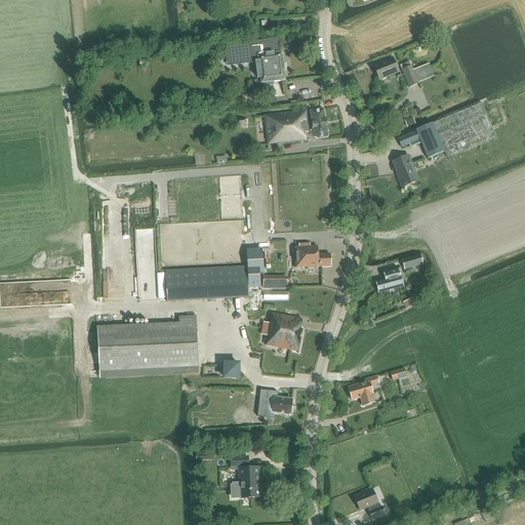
[(278,53),(277,40),(255,43),(229,46),(230,61),(261,56),(265,84),(287,81),(286,70),(285,71),(284,65),(286,64),(284,53),(278,53)]
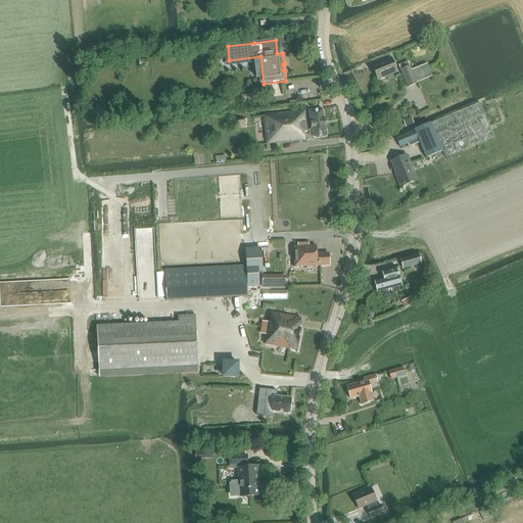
[(372,66),(377,79),(396,70),(392,58),(372,66)]
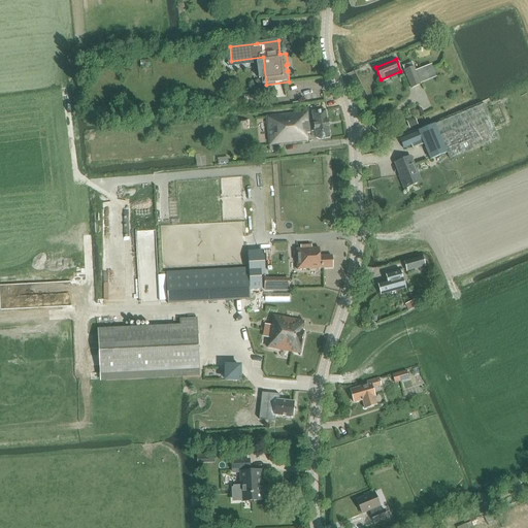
[(403,67),(411,88),(421,85),(416,72),(413,64),(403,67)]
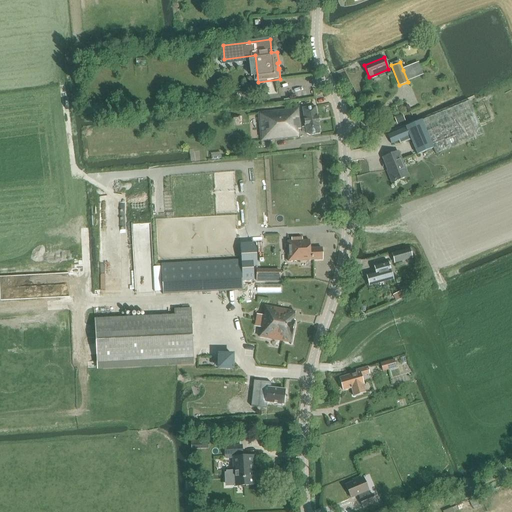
[(403,70),(408,82),(423,76),(418,64),(403,70)]
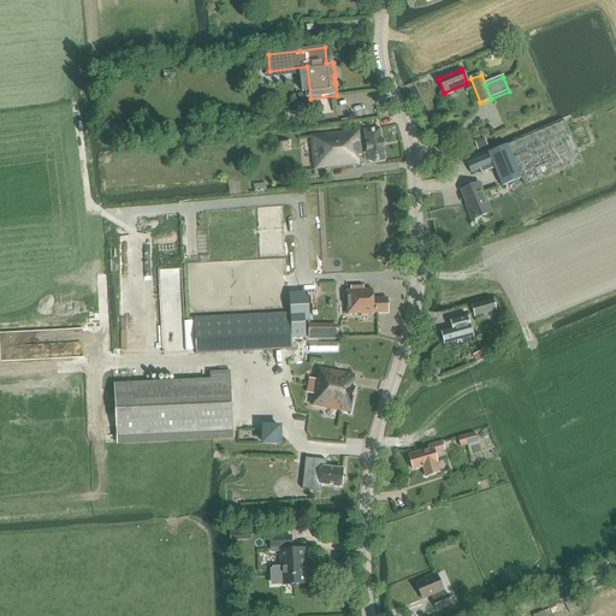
[(564,120),(508,144),(522,178),(525,185),(582,161),(564,120)]
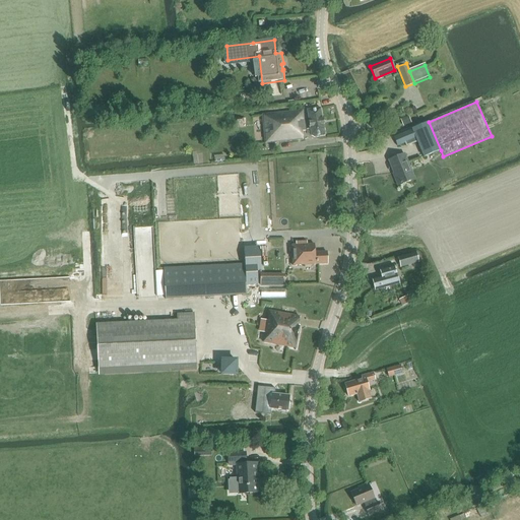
[(308,110),(312,135),(315,136),(325,135),(323,125),(324,124),(323,118),(322,119),(320,108),(308,110)]
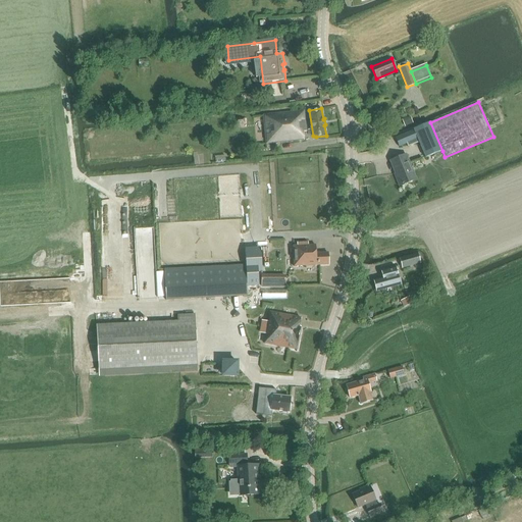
[(263,115),(266,144),(304,140),(303,132),(307,132),(304,110),(263,115)]
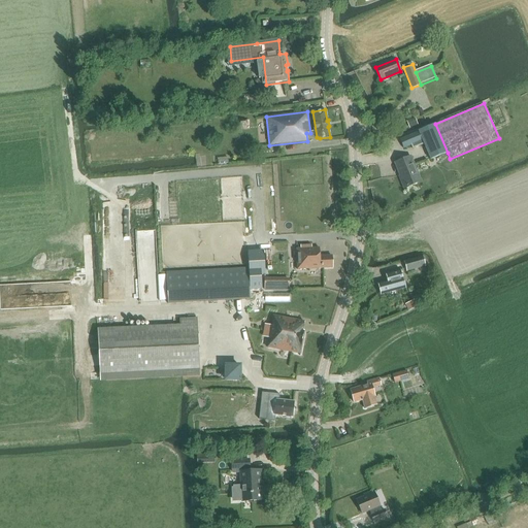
[(419,132),(400,140),(403,149),(411,145),(413,149),(424,144),(431,160),(448,153),(435,124),(419,131),(419,132)]
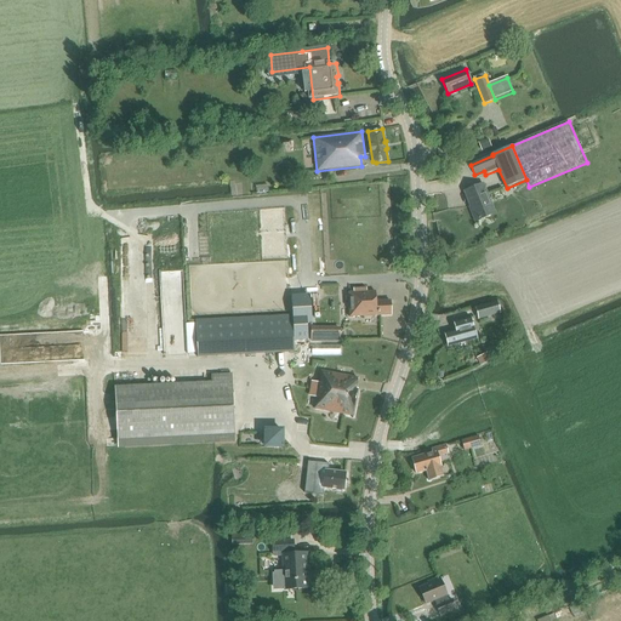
[(469,208),(476,222),(495,214),(483,184),(467,192),(471,200),(472,200),(473,205),(469,208)]
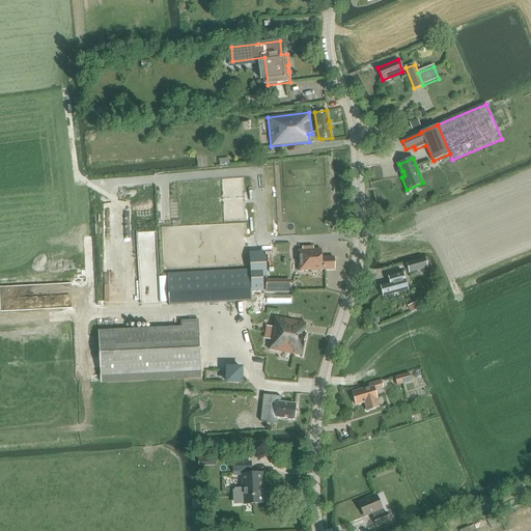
[(154,262),(156,232),(139,231),(137,261),(154,262)]
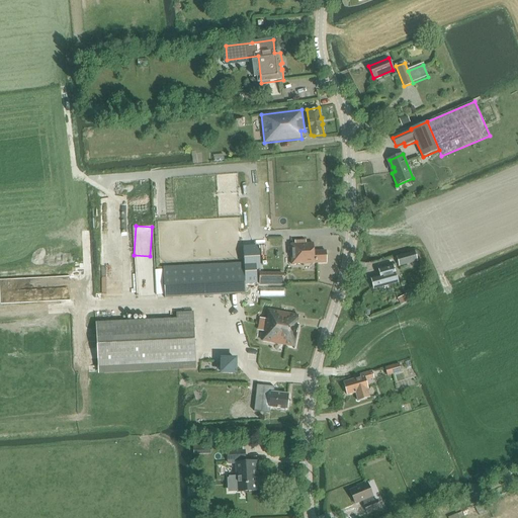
[(104,233),(103,258),(117,258),(118,239),(109,239),(109,233),(104,233)]
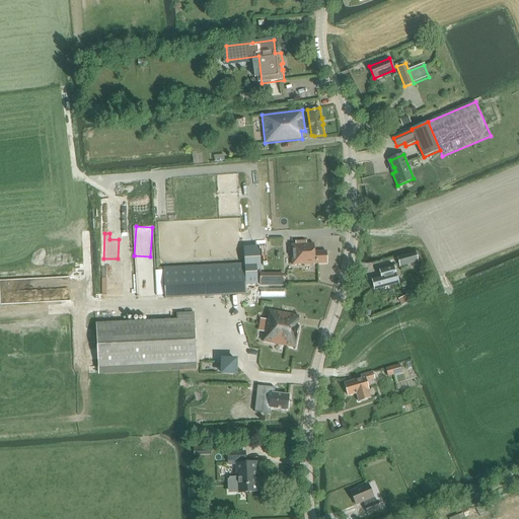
[(292,267),(326,265),(325,252),(313,253),(313,245),(306,245),(306,242),(295,243),(295,246),(291,246),(292,267)]
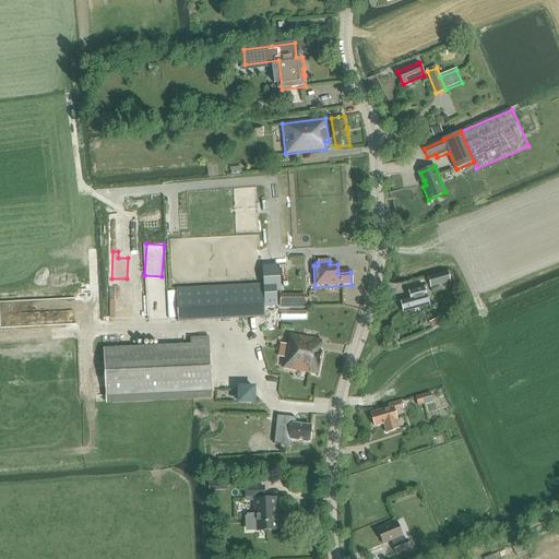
[(428,277),(430,287),(450,282),(447,272),(428,277)]
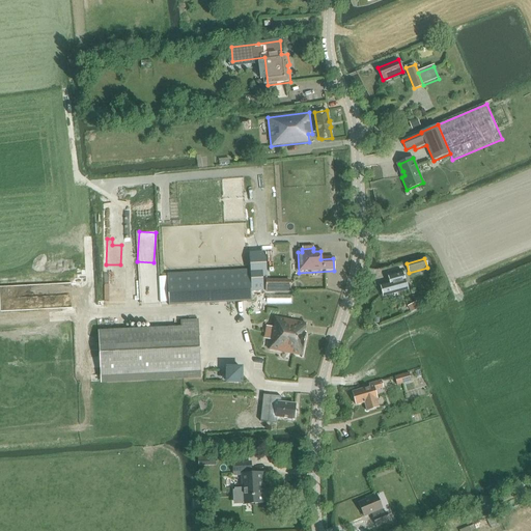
[(170,307),(253,303),(252,272),(169,275),(170,307)]
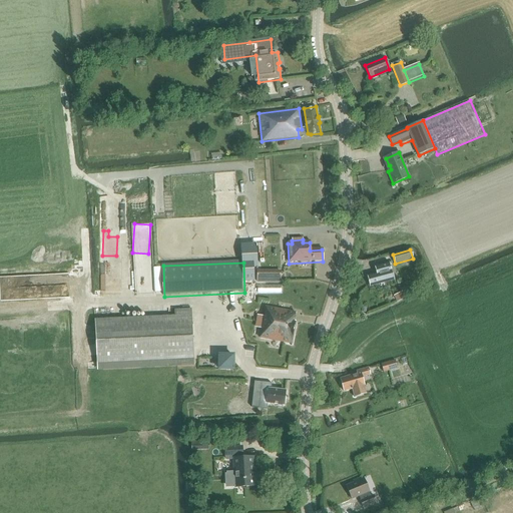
[(367,276),(370,287),(387,282),(394,280),(389,263),(374,266),(376,274),(367,276)]
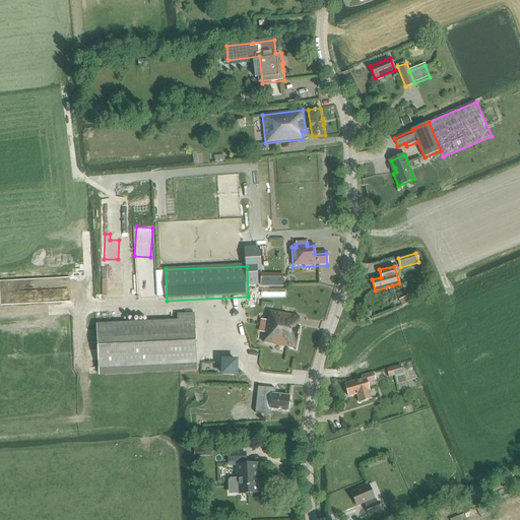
[(116,269),(103,268),(102,297),(117,297),(118,277),(109,276),(110,271),(116,271),(116,269)]
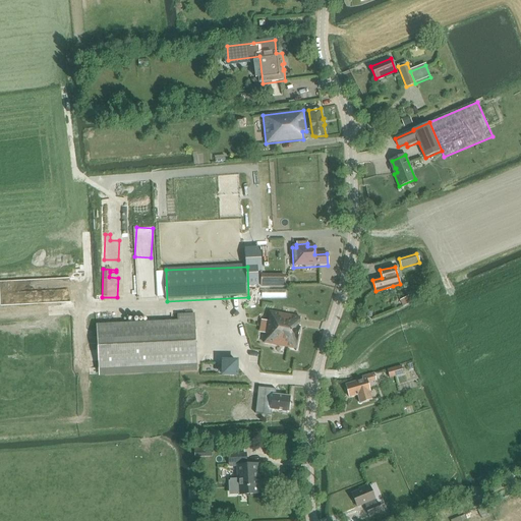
[(285,275),(262,275),(262,286),(285,286),(285,275)]
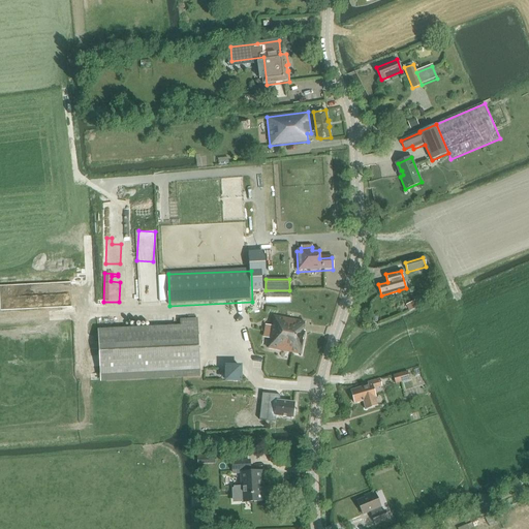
[(139,304),(155,303),(155,280),(139,280),(139,304)]
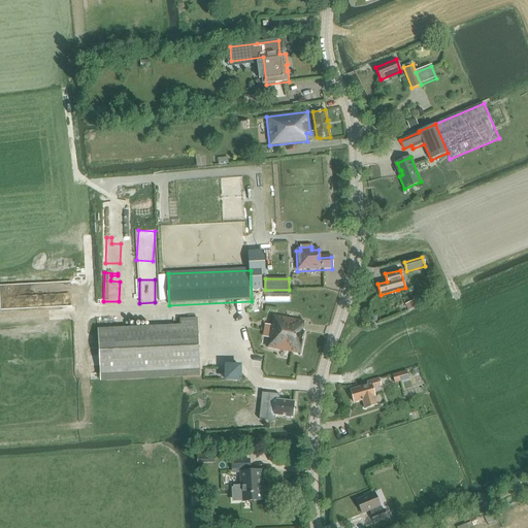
[(404,302),(406,309),(417,306),(414,299),(404,302)]
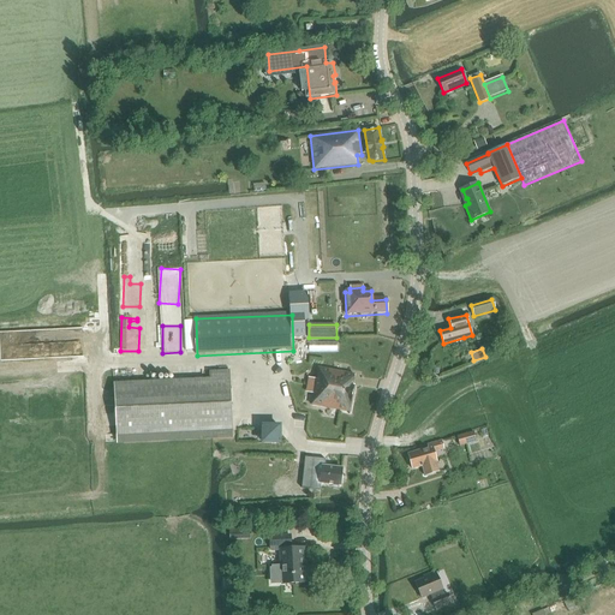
[(318,368),(311,405),(350,412),(354,386),(352,384),(354,375),(318,368)]
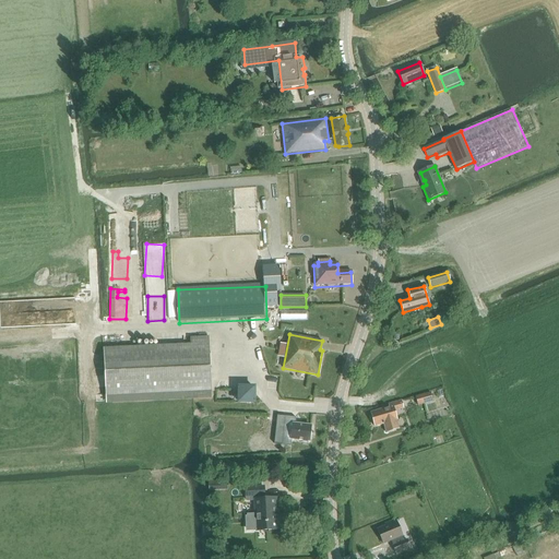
[(127,347),(103,348),(106,396),(106,402),(212,396),(211,391),(209,343),(209,337),(190,339),(190,344),(135,347),(128,347),(127,347)]
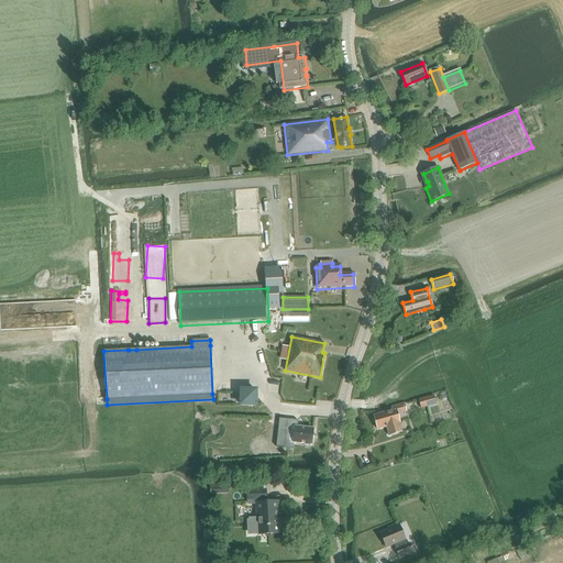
[(269,366),(269,375),(280,376),(280,367),(269,366)]
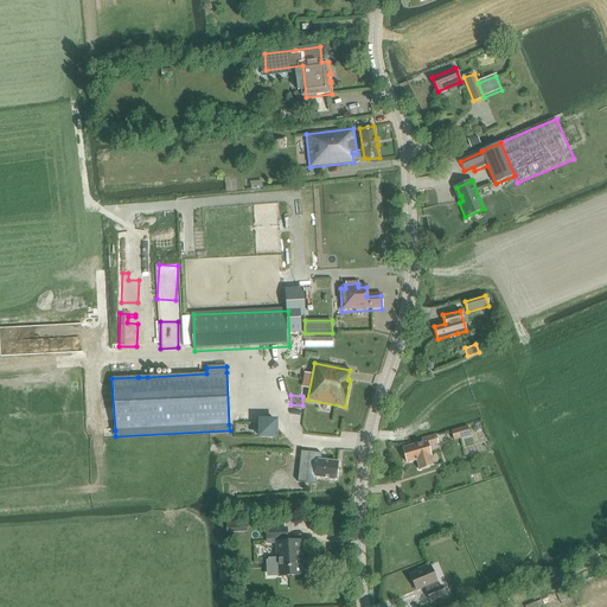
[(259,421),(259,436),(276,436),(276,422),(259,421)]
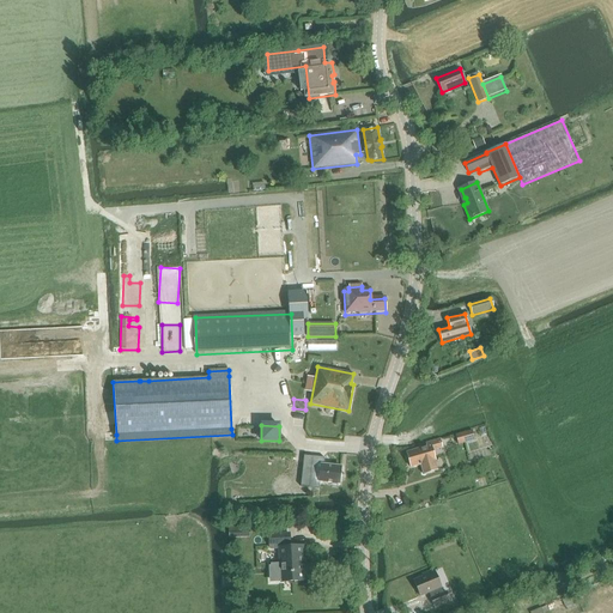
[(457,447),(474,441),(471,431),(454,436),(457,447)]
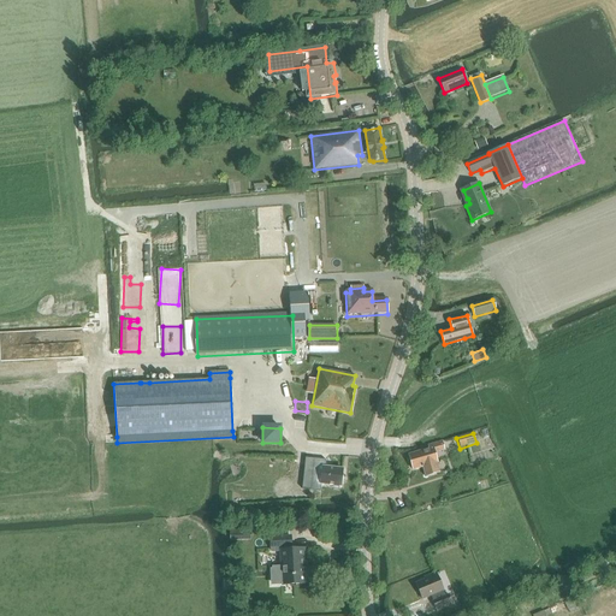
[(413,469),(422,467),(425,477),(439,472),(437,462),(434,452),(444,450),(442,442),(428,446),(428,449),(408,455),(413,469)]
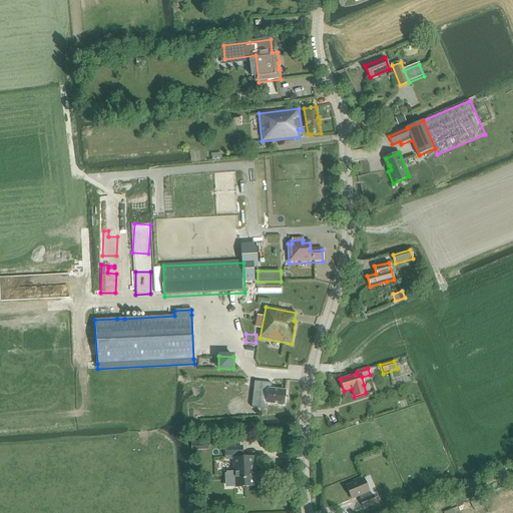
[(268,399),(268,404),(284,405),(286,391),(272,389),(272,384),(263,383),(262,398),(268,399)]
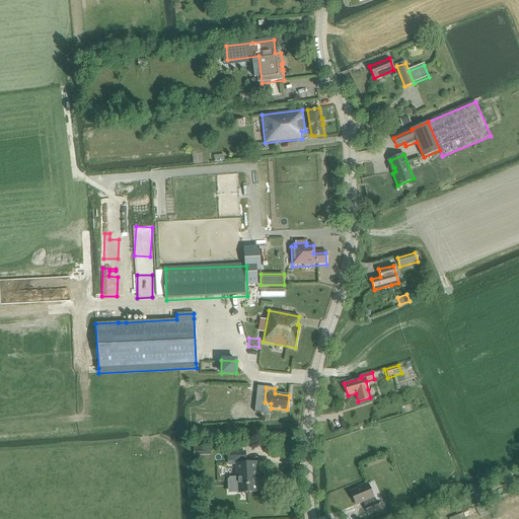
[(245,451),(227,452),(228,461),(229,461),(229,464),(236,464),(237,476),(231,476),(229,477),(229,479),(228,479),(228,493),(238,493),(256,492),(255,477),(260,477),(258,462),(245,463),(245,460),(245,451)]
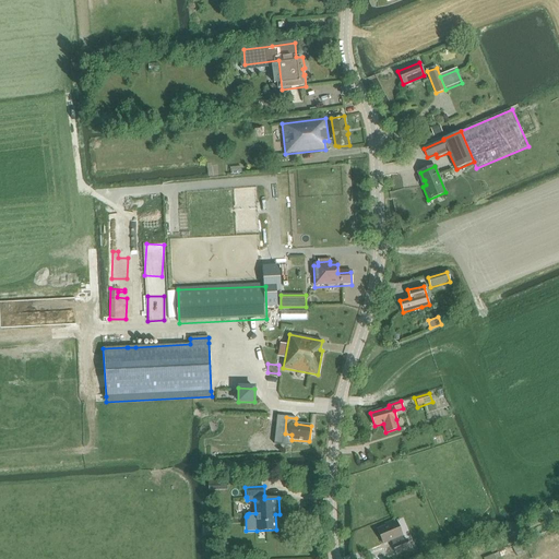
[(393,546),(395,552),(409,546),(407,539),(404,540),(402,536),(402,535),(395,520),(385,524),(385,525),(377,530),(383,544),(392,539),(394,545),(393,546)]
